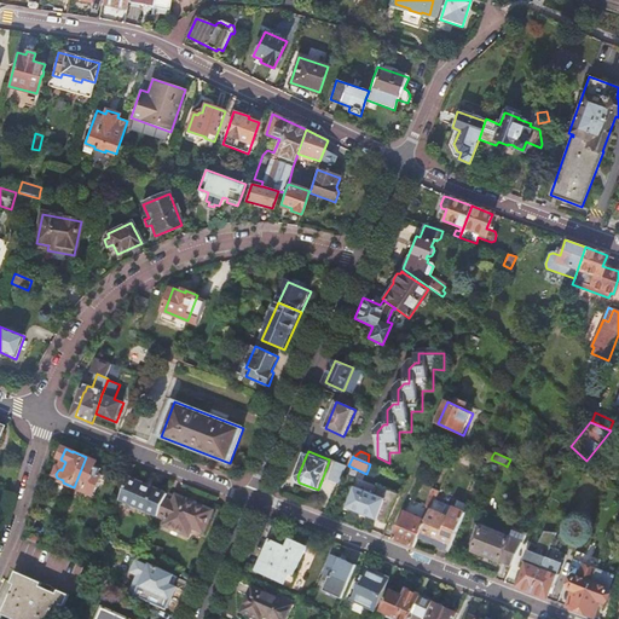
[(86,457),(74,487),(94,497),(104,478),(100,476),(103,472),(97,468),(99,463),(86,457)]
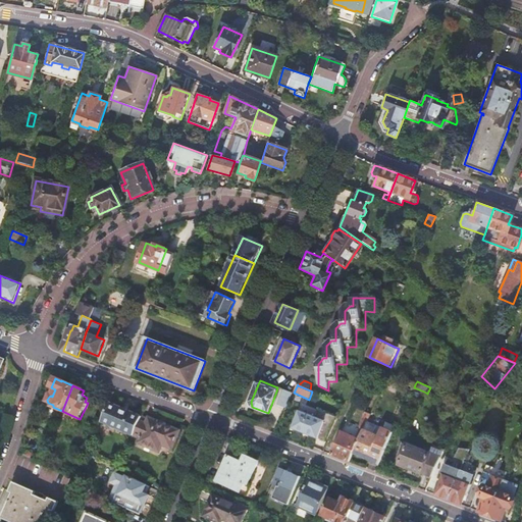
[(421,401),(424,392),(414,387),(414,388),(410,396),(421,401)]
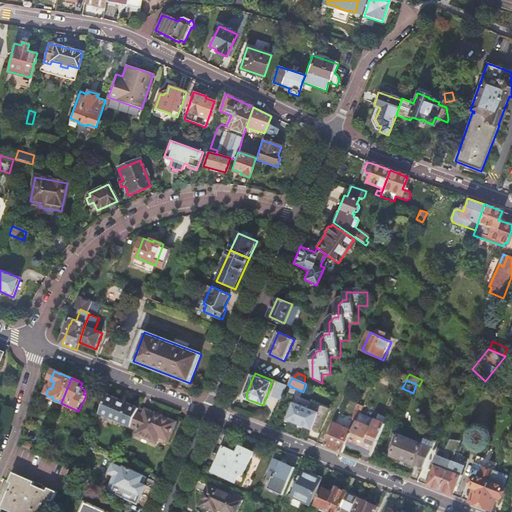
[(113,386),(105,383),(104,385),(103,385),(99,395),(108,398),(109,396),(113,386)]
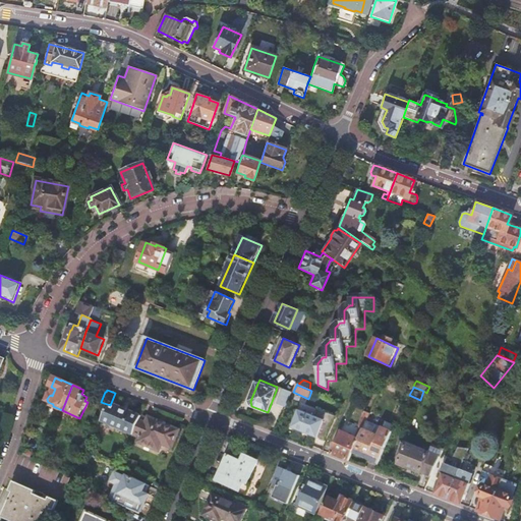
[(278,404),(286,407),(287,405),(290,398),(293,393),(284,390),(278,404)]
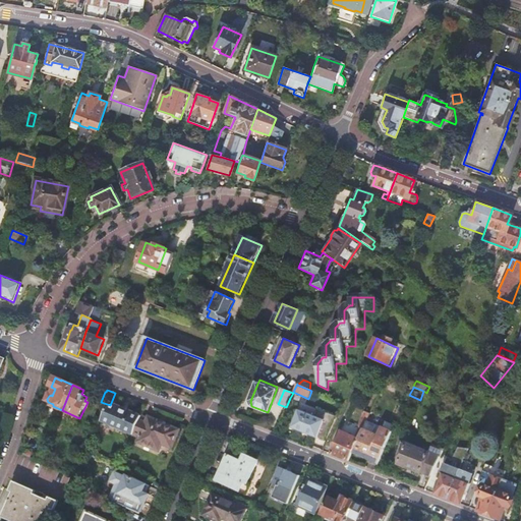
[(355,438),(342,431),(341,431),(332,455),(349,461),(353,452),(367,421),(374,405),(362,400),(358,409),(365,412),(359,426),(360,427),(355,438)]
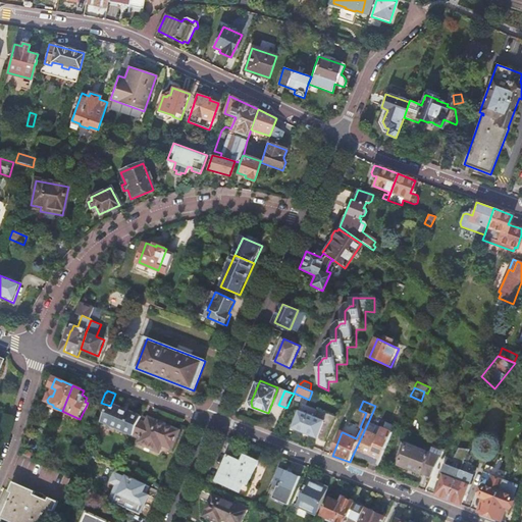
[(111,404),(110,406),(102,423),(134,436),(142,417),(111,404)]
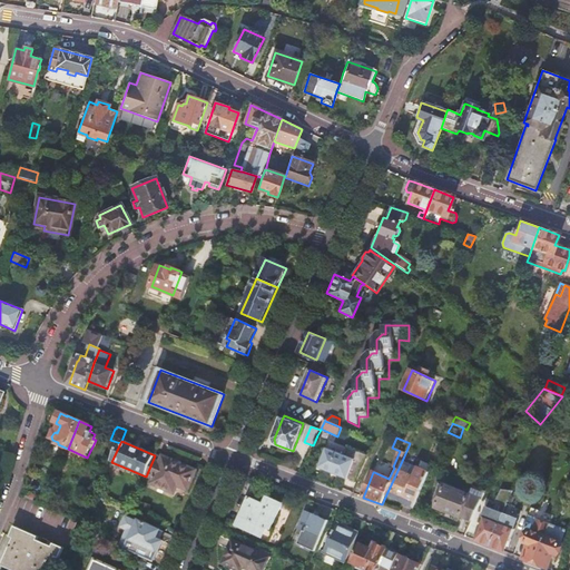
[(320,469),(355,483),(367,455),(351,450),(347,457),(327,449),(320,469)]
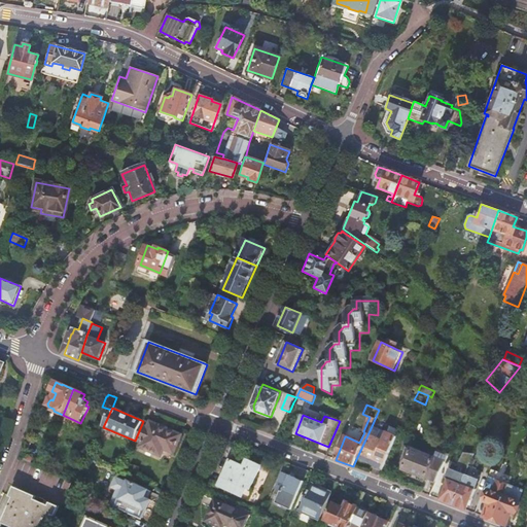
[(143,421),(135,441),(142,444),(140,448),(162,457),(165,451),(174,455),(182,435),(151,422),(150,424),(143,421)]
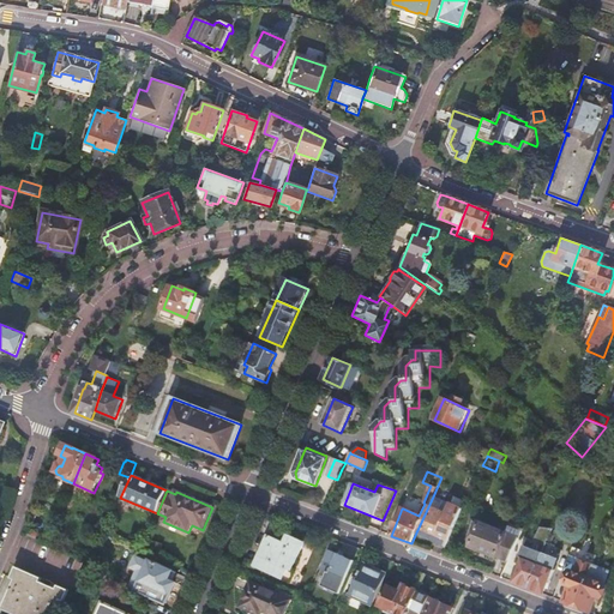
[(433,497),(416,533),(447,546),(463,510),(451,505),(449,511),(445,510),(449,504),(433,497)]
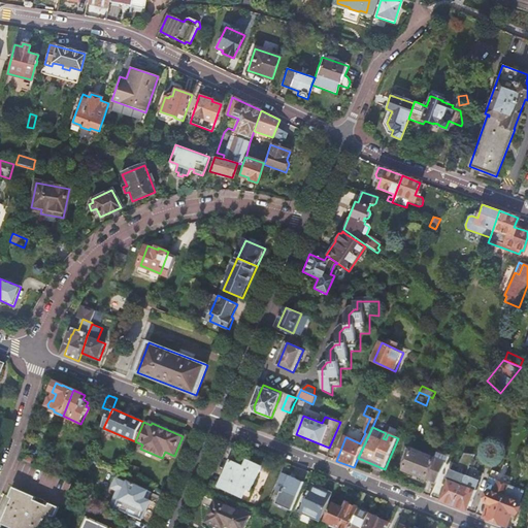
[(405,470),(437,484),(447,463),(413,451),(405,470)]
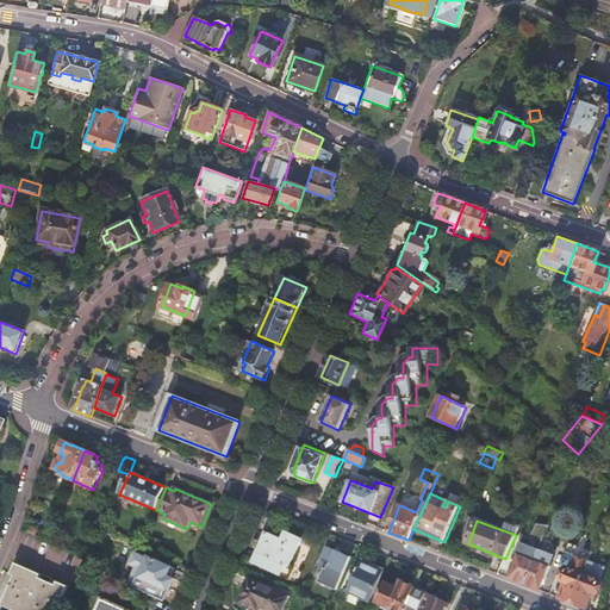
[(30,527),(27,533),(37,536),(39,530),(30,527)]
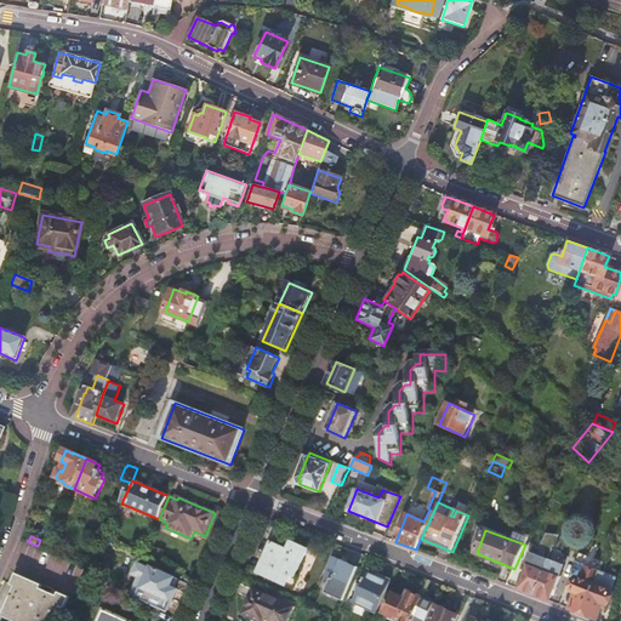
[(272,541),(257,574),(290,588),(309,548),(292,541),(289,550),(272,541)]
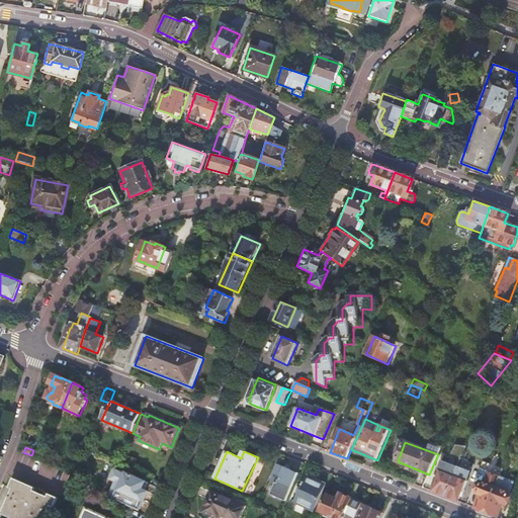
[(475,464),(461,457),(458,465),(446,497),(458,501),(462,490),(464,491),(475,464)]
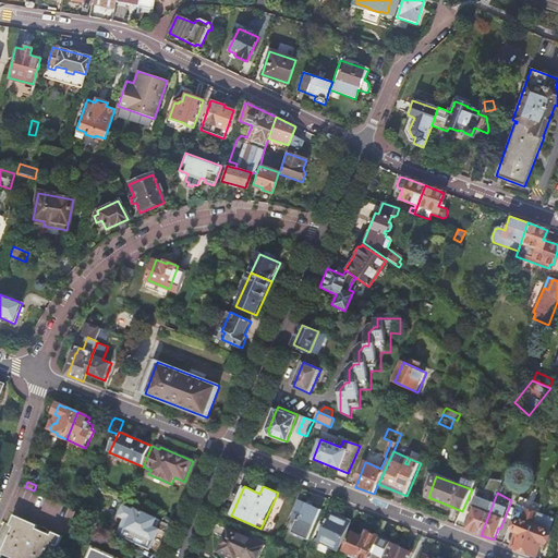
[(481,535),(494,501),(482,496),(478,504),(484,506),(484,507),(480,506),(478,509),(474,508),(471,518),(473,519),(468,530),(481,535)]
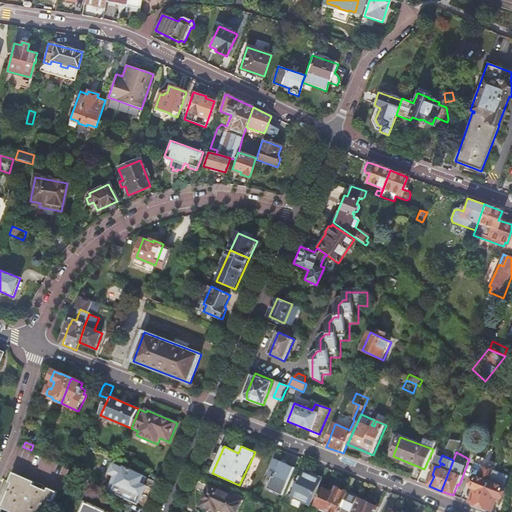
[(477,457),(470,476),(476,478),(472,488),(476,489),(474,493),(471,502),(482,506),(490,483),(497,465),(477,457)]
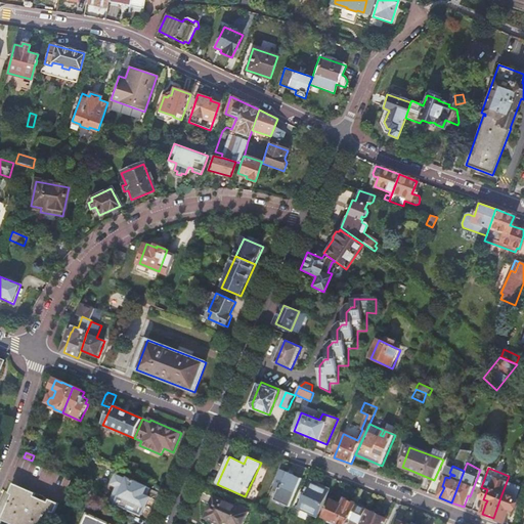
[(274,499),(290,507),(301,481),(288,476),(289,474),(281,470),(274,486),(278,489),(274,499)]
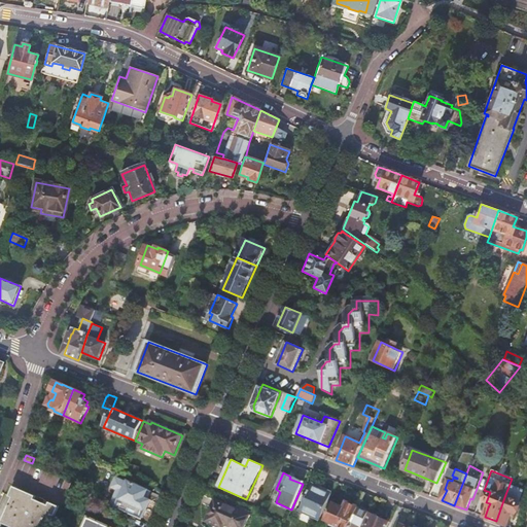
[(129,483),(120,500),(144,511),(149,500),(144,498),(147,491),(136,486),(137,485),(133,483),(132,484),(129,483)]
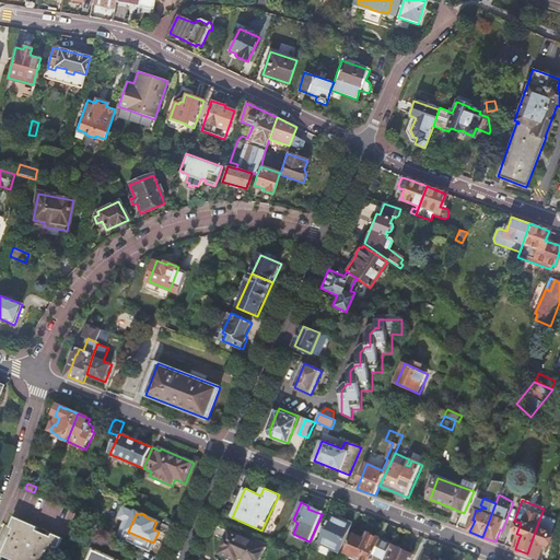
[(319,544),(340,553),(353,525),(331,515),(319,544)]
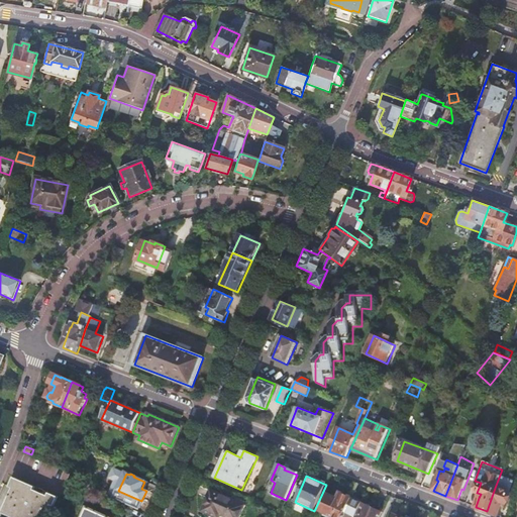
[(10,488),(14,489),(16,483),(35,491),(36,488),(15,478),(10,488)]
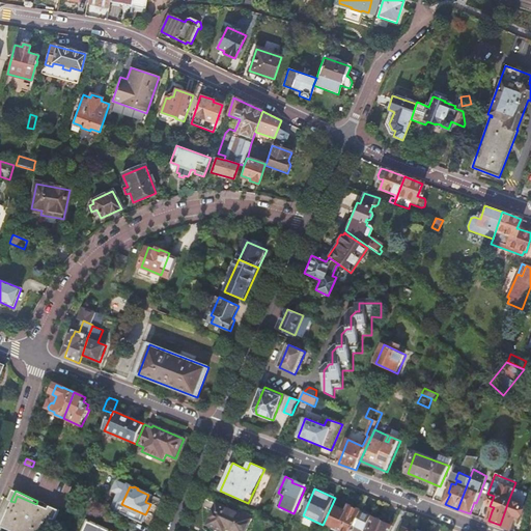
[(4,524),(20,530),(48,530),(54,520),(57,512),(50,510),(45,507),(39,505),(36,504),(17,496),(15,502),(4,524)]
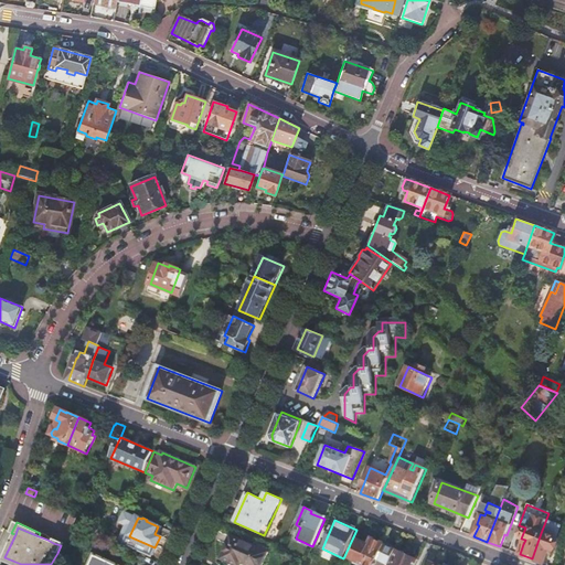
[(558,540),(541,533),(532,558),(544,564),(550,550),(553,551),(558,540)]
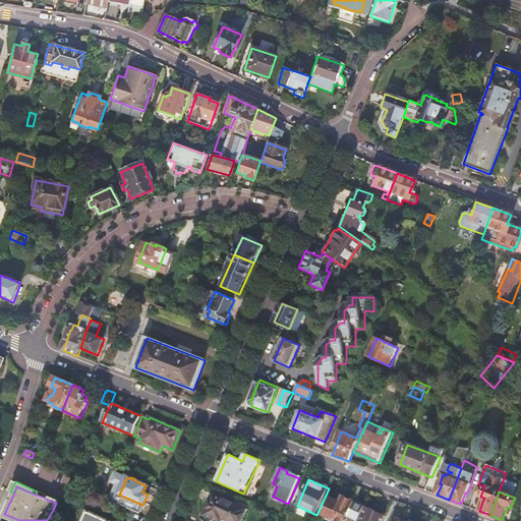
[(214,495),(204,515),(217,520),(221,520),(223,519),(227,520),(241,520),(246,509),(214,495)]
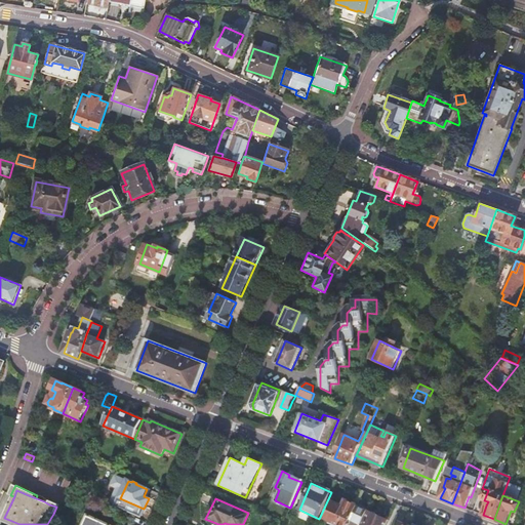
[(325,518),(339,524),(348,524),(357,506),(357,505),(347,499),(344,507),(333,501),(325,518)]
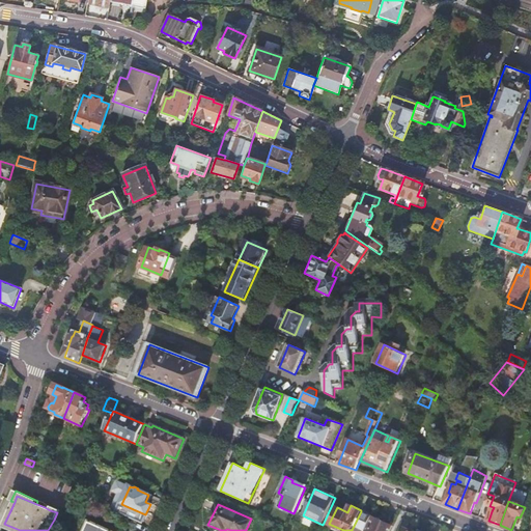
[(57,512),(54,520),(57,521),(61,511),(52,507),(50,510),(57,512)]
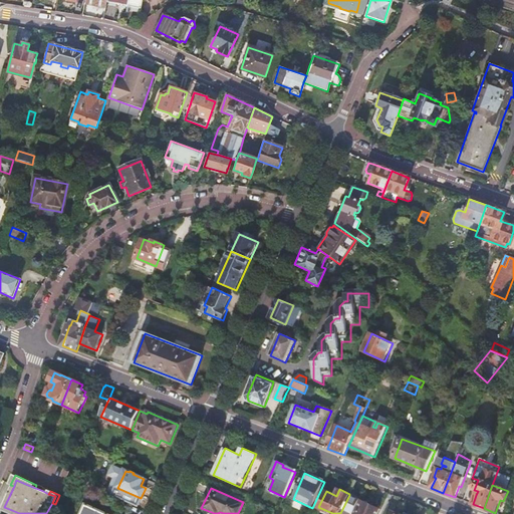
[(349,495),(340,513),(341,513),(352,513),(359,500),(349,495)]
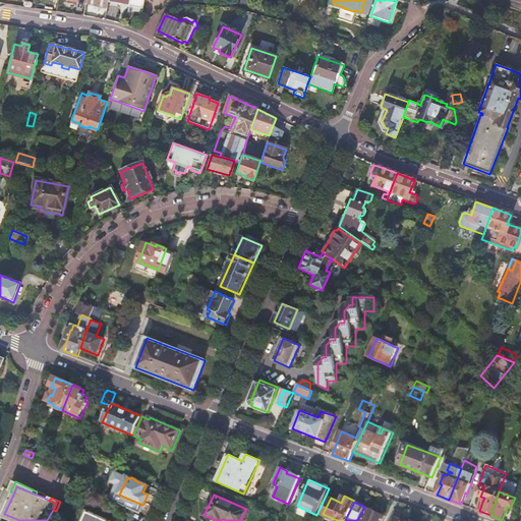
[(405,505),(398,502),(393,514),(395,515),(402,511),(405,505)]
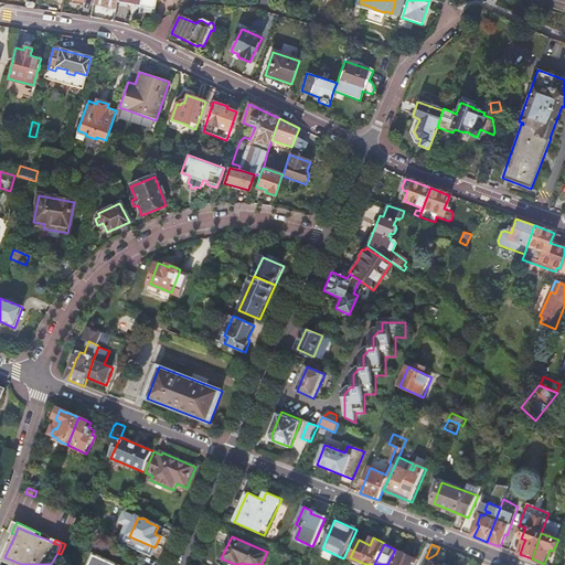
[(415,564),(417,561),(397,551),(390,564),(415,564)]
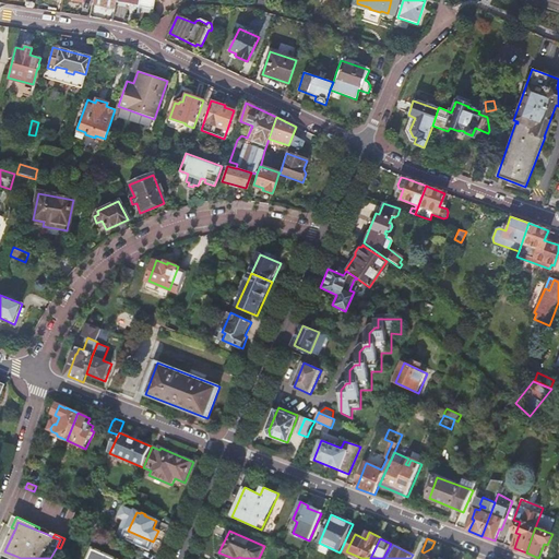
[(115,558),(94,549),(90,558),(115,558)]
